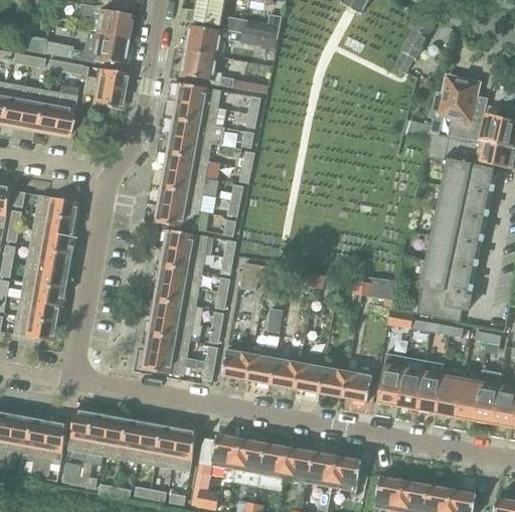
[(108,0),(107,4),(107,5),(135,10),(137,0),(108,0)]
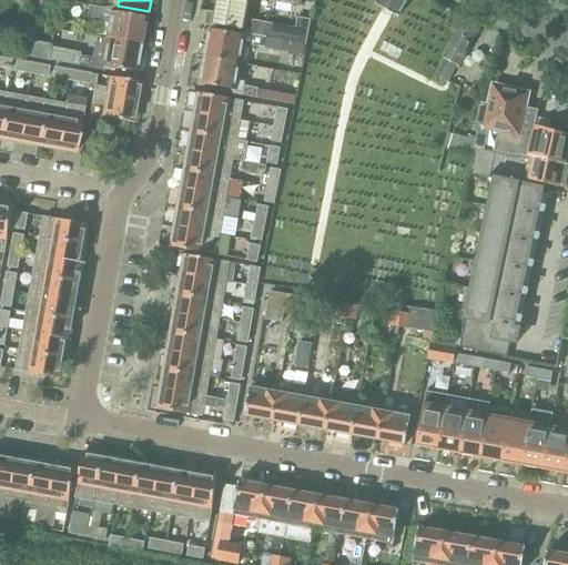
[(208,9),(205,21),(243,28),(245,16),(247,3),(249,0),(215,0),(213,10),(208,9)]
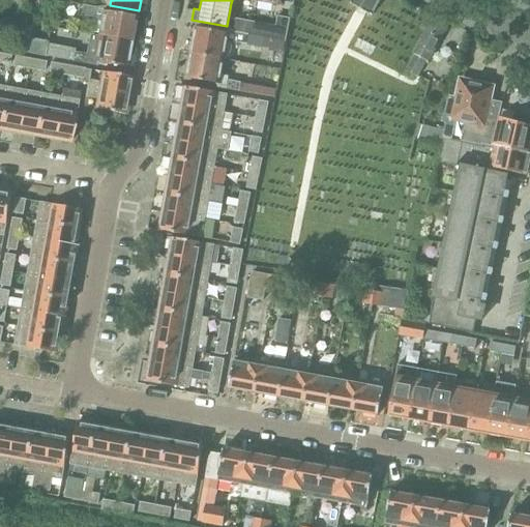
[(352,0),(351,1),(366,9),(372,12),(378,0),(352,0)]
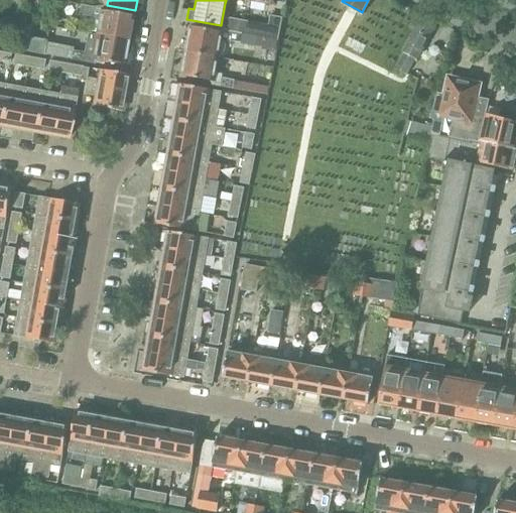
[(80,2),(79,12),(101,16),(98,33),(128,38),(128,35),(130,36),(132,26),(130,26),(132,14),(102,8),(103,4),(93,4),(80,2)]
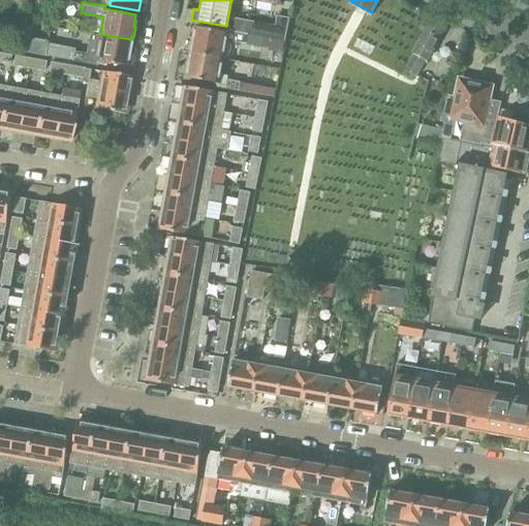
[(414,52),(405,67),(416,73),(425,58),(427,59),(448,21),(448,20),(433,12),(432,14),(427,11),(418,26),(425,29),(412,52),(414,52)]
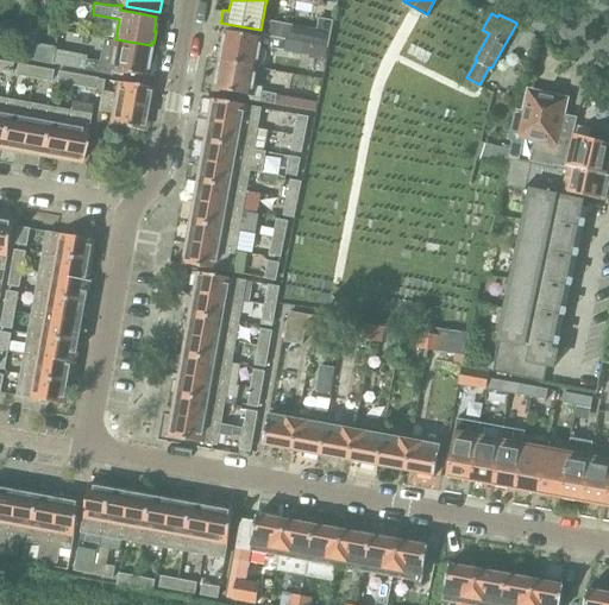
[(290,21),(287,38),(328,45),(334,18),(319,16),(318,26),(290,21)]
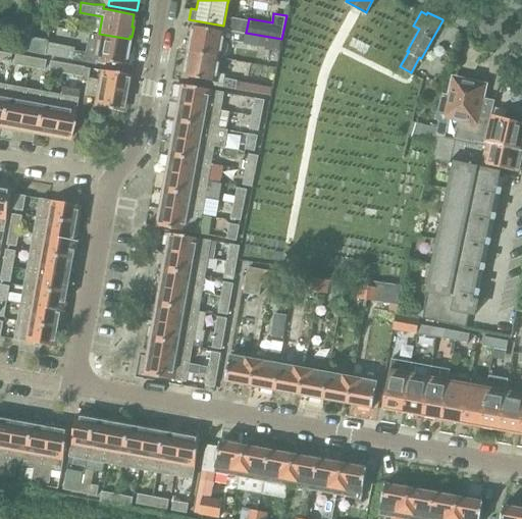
[(223,26),(225,26),(224,29),(246,33),(249,18),(225,14),(223,26)]
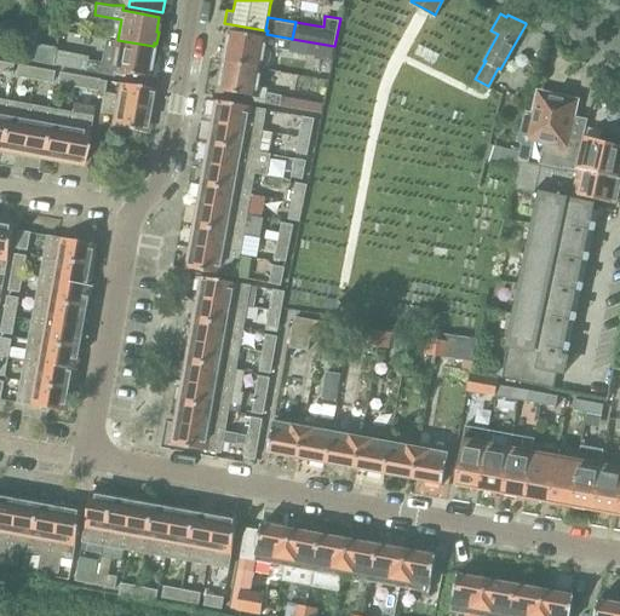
[(225,44),(224,55),(227,55),(225,59),(260,65),(264,44),(276,46),(290,49),(290,50),(332,58),(334,46),(292,39),(267,34),(267,36),(230,29),(230,30),(228,44),(225,44)]
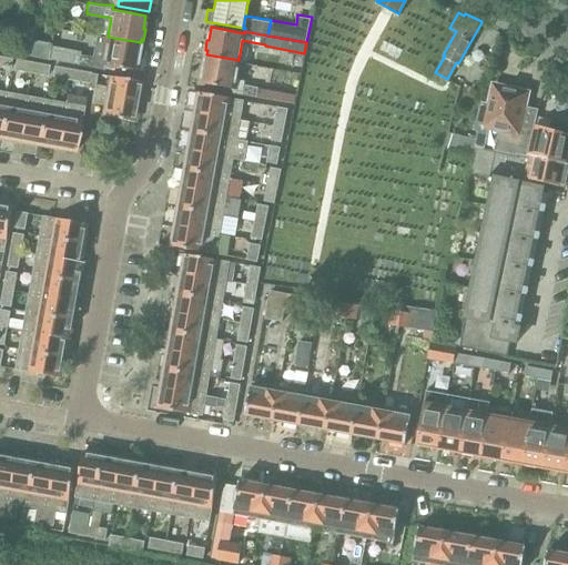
[(80,53),(79,63),(103,68),(103,63),(135,69),(139,56),(141,57),(142,46),(140,46),(141,42),(108,37),(97,34),(93,56),(80,53)]
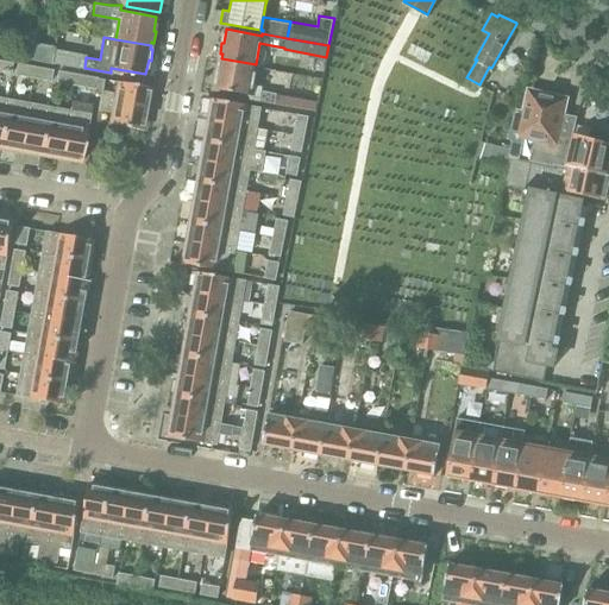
[(19,57),(33,60),(36,42),(23,39),(19,57)]
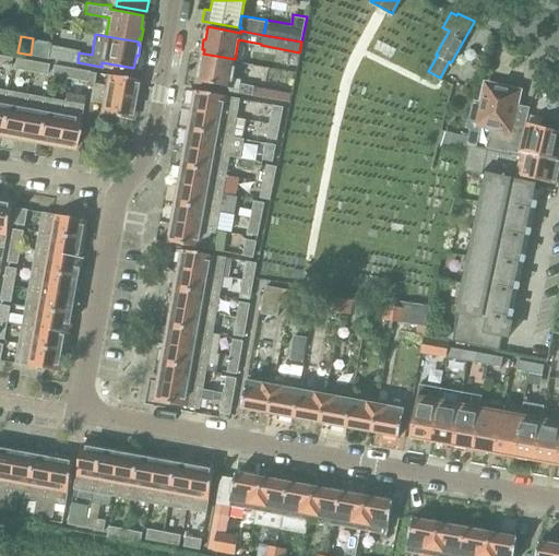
[(12,56),(0,54),(0,63),(10,66),(12,56)]
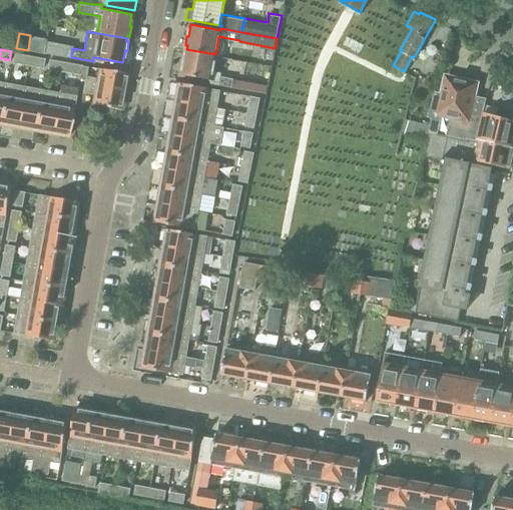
[(184,61),(182,73),(210,78),(209,82),(267,92),(268,93),(270,83),(221,74),(222,71),(212,69),(214,55),(215,54),(186,49),(185,52),(183,51),(182,61),(184,61)]
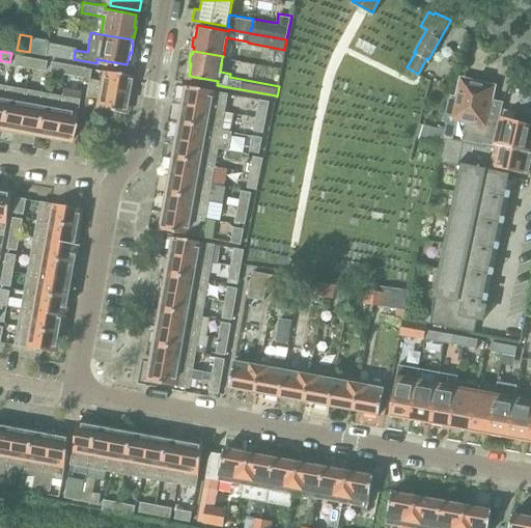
[(15,63),(30,65),(31,56),(16,54),(15,63)]
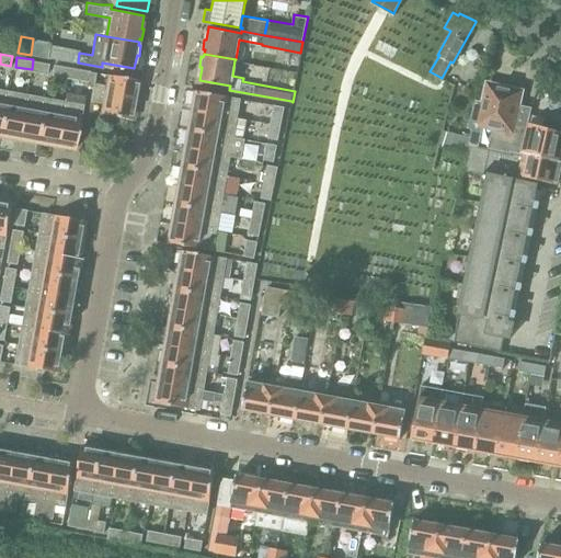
[(49,63),(33,59),(32,69),(47,72),(49,63)]
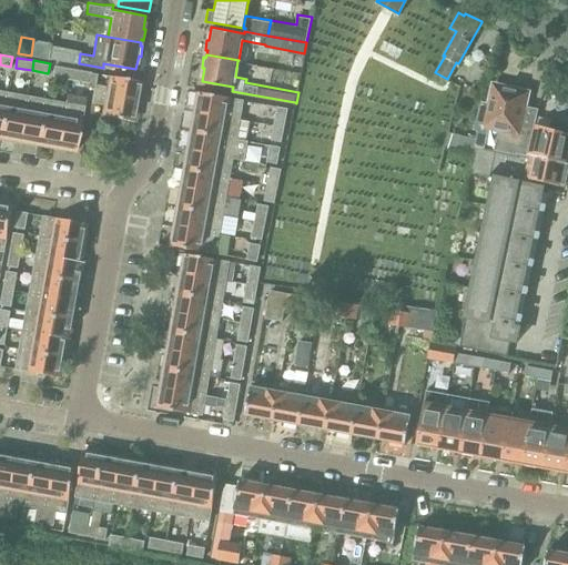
[(54,64),(52,74),(70,78),(71,67),(54,64)]
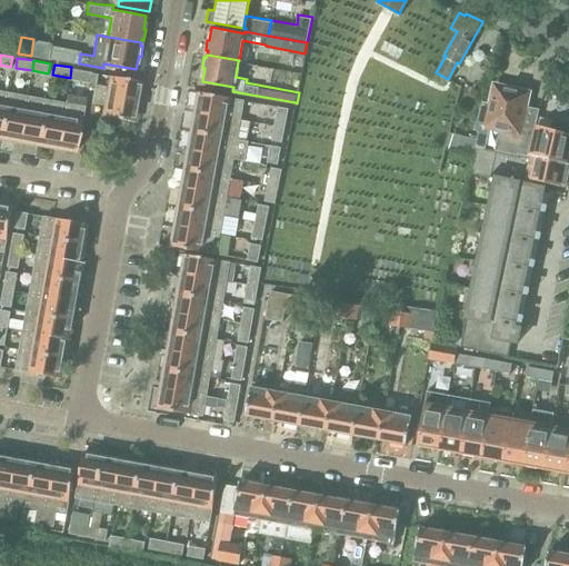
[(91,71),(71,67),(70,78),(89,81),(91,71)]
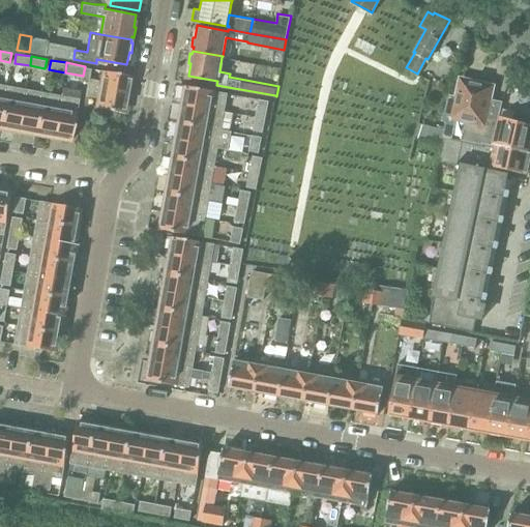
[(88,80),(87,86),(129,93),(130,89),(130,88),(129,88),(131,75),(104,69),(101,80),(89,78),(88,80)]
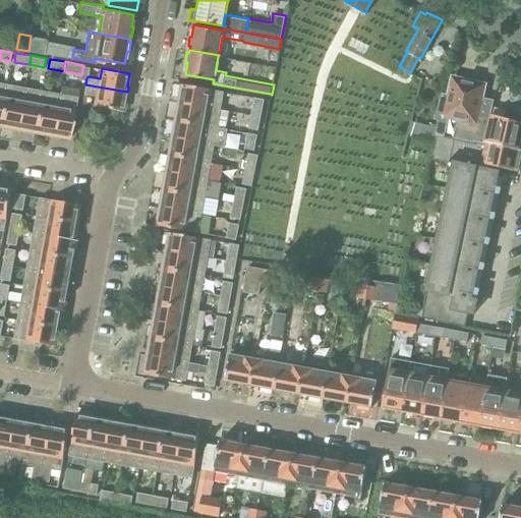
[(441,94),(436,117),(448,120),(449,118),(457,120),(453,136),(474,140),(475,139),(484,141),(490,115),(476,112),(483,83),(466,79),(466,76),(458,74),(458,77),(454,76),(450,96),(441,94)]
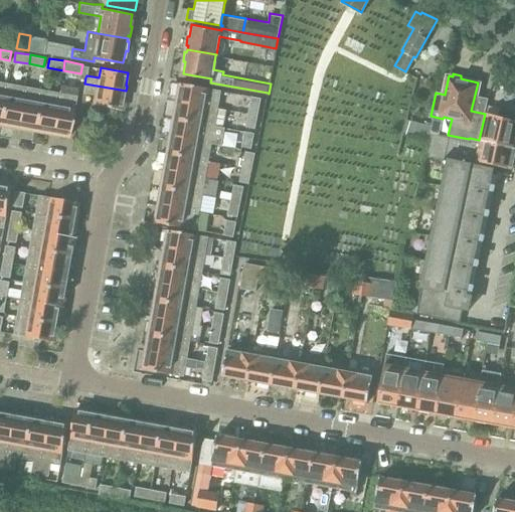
[(7,81),(0,123),(12,125),(12,126),(17,127),(24,86),(7,81)]
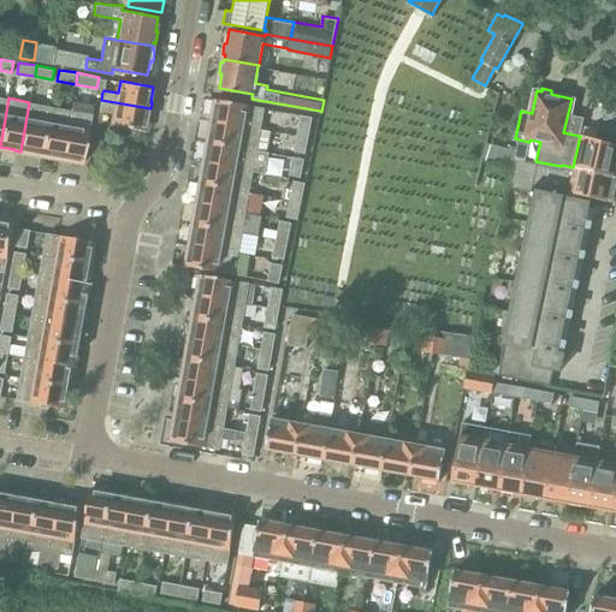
[(212,113),(211,119),(260,128),(264,107),(217,99),(214,113),(212,113)]
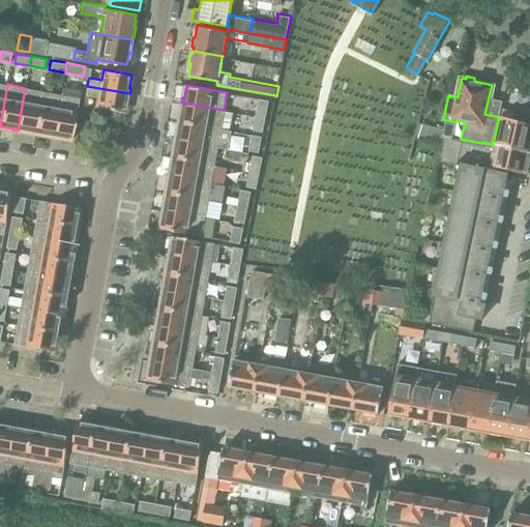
[(61,94),(53,138),(58,139),(59,137),(71,139),(81,89),(63,86),(61,94)]
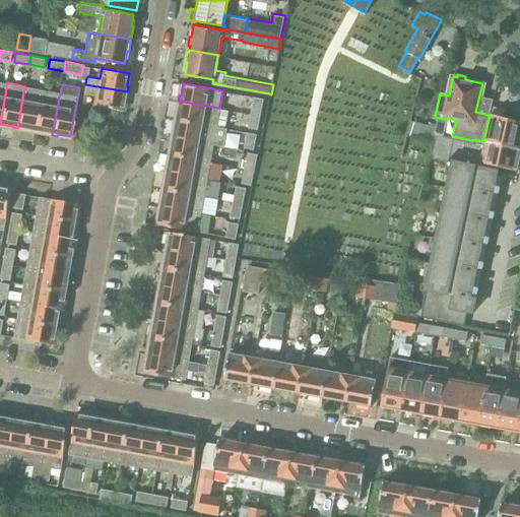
[(85,84),(84,92),(96,94),(94,105),(122,110),(125,97),(126,98),(127,97),(127,91),(85,84)]
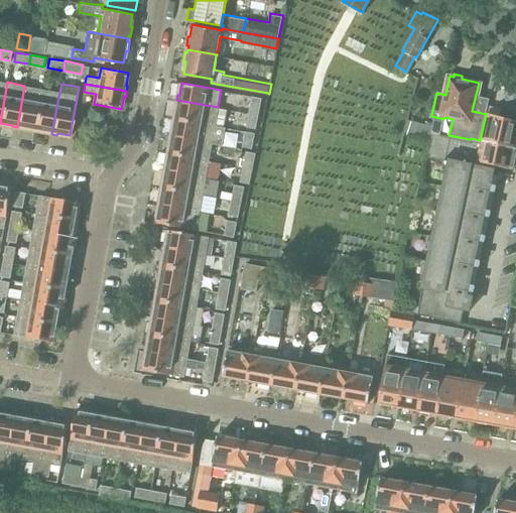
[(24,86),(17,127),(22,128),(22,127),(34,129),(41,89),(24,86)]
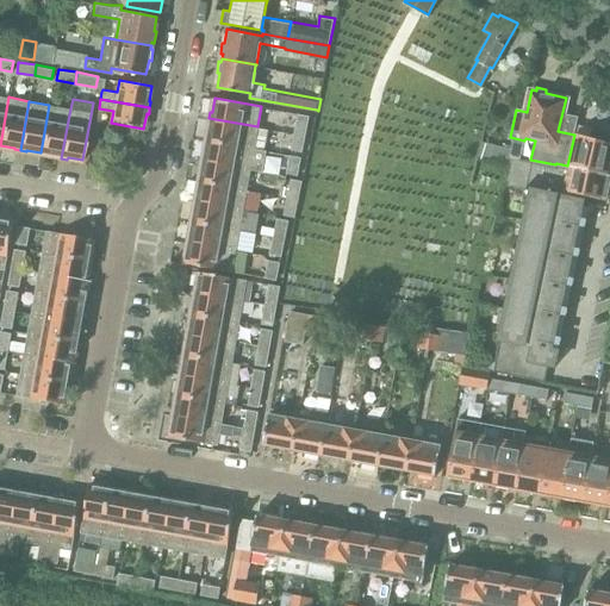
[(49,105),(41,152),(55,155),(55,157),(61,158),(70,108),(49,105)]
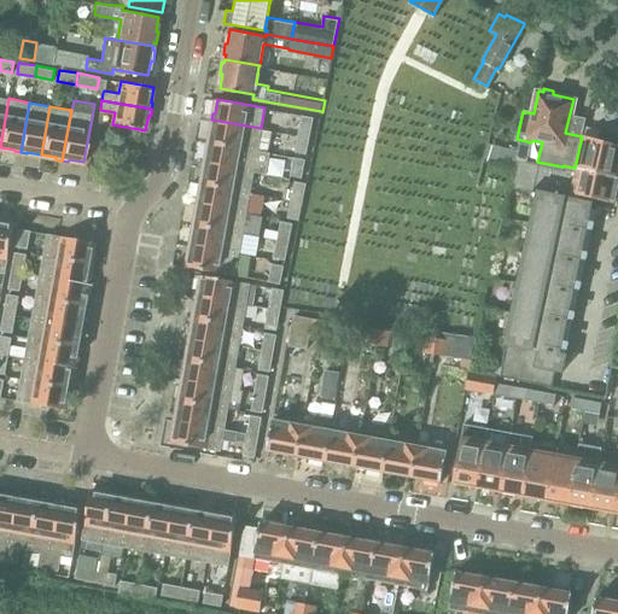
[(302,113),(298,135),(310,136),(314,116),(302,113)]
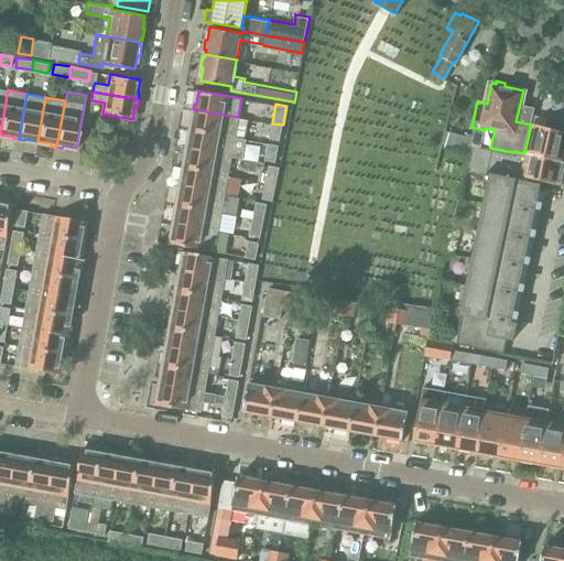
[(194,116),(192,129),(245,138),(249,119),(239,117),(238,117),(193,109),(192,116),(194,116)]
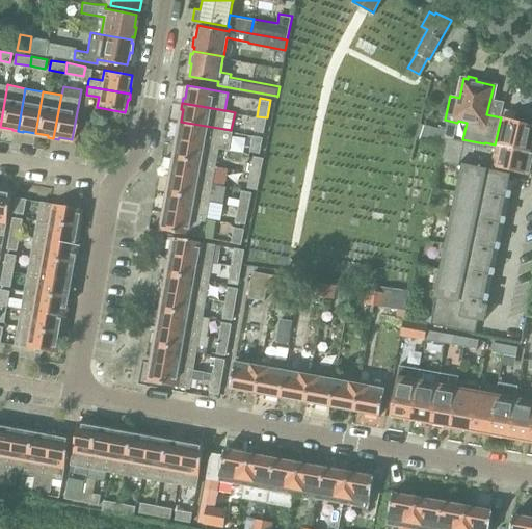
[(440,160),(463,165),(508,175),(509,169),(530,174),(531,164),(531,123),(528,123),(530,114),(517,111),(515,118),(504,115),(497,146),(486,143),(485,146),(446,136),(440,160)]
